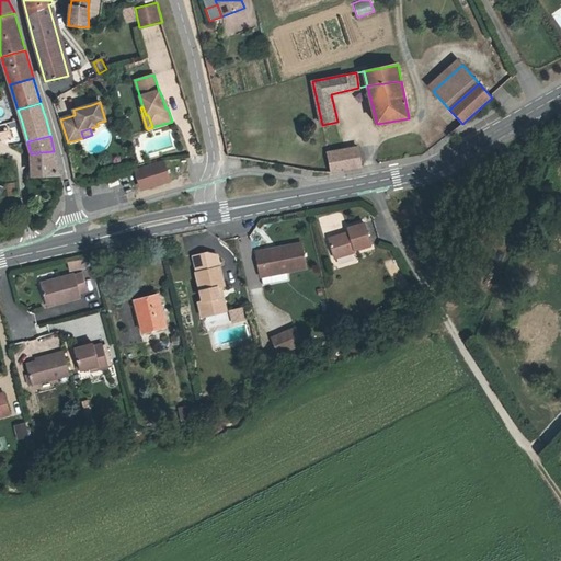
[(358,147),(343,149),(346,170),(362,167),(358,147)]
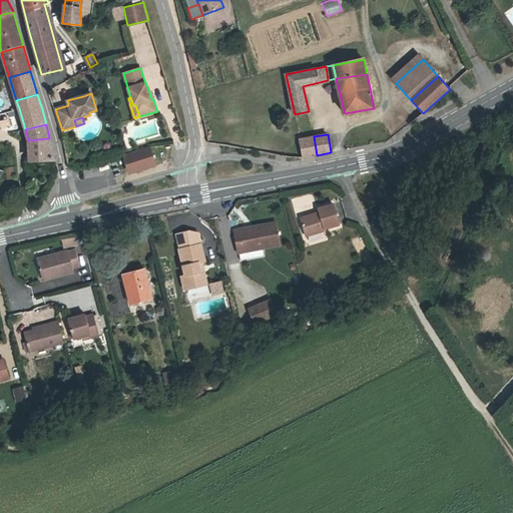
[(314,136),(300,139),(304,157),(317,155),(314,136)]
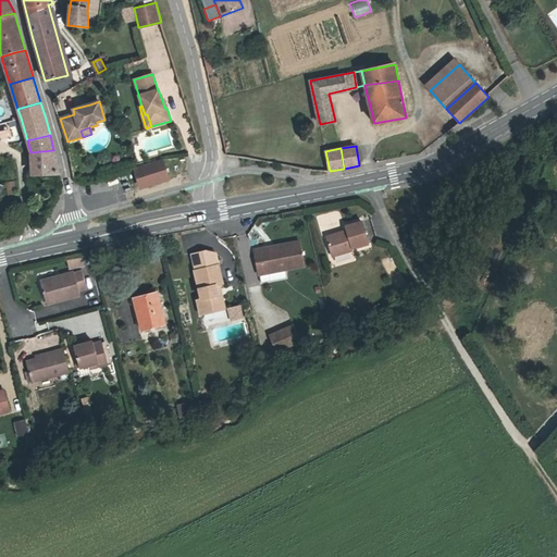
[(59,171),(53,150),(31,152),(32,173),(42,172),(42,178),(59,177),(59,172),(59,171)]
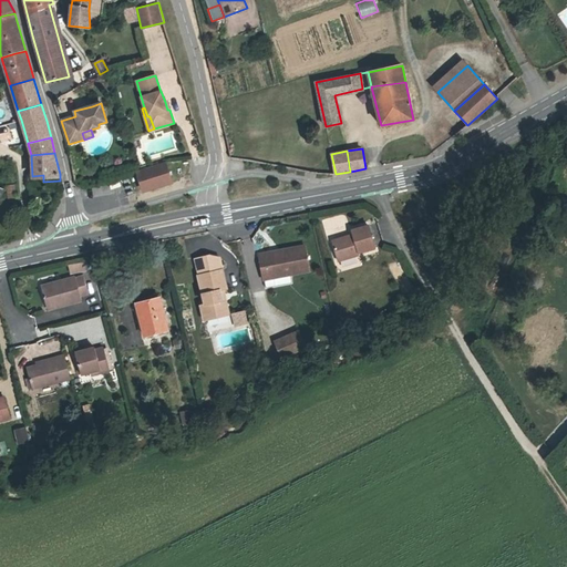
[(172,182),(166,164),(142,171),(137,173),(143,191),(172,182)]
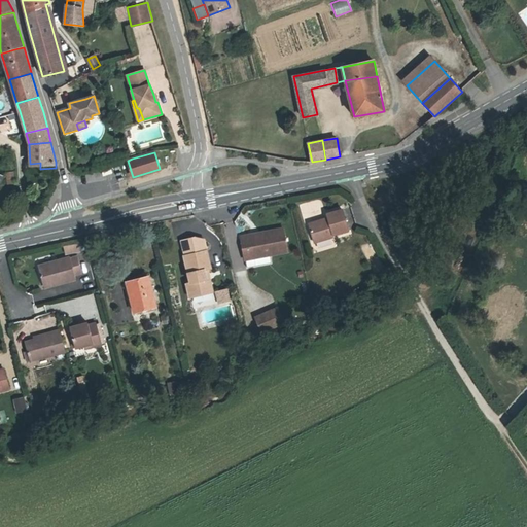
[(111,167),(102,170),(104,176),(112,173),(111,167)]
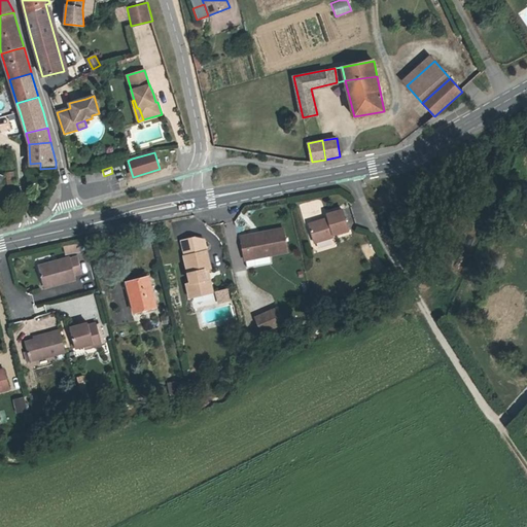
[(15,184),(14,172),(6,173),(7,185),(15,184)]
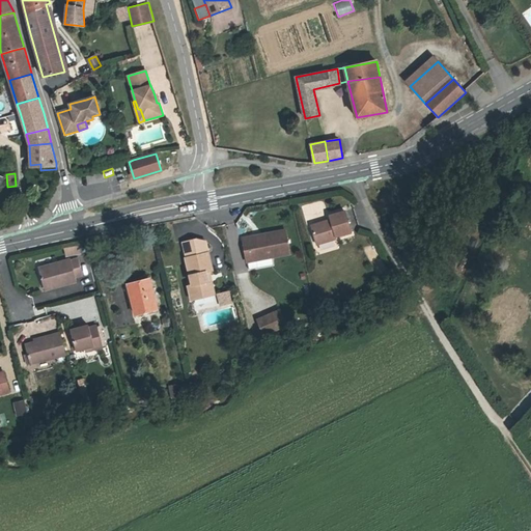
[(17,215),(16,202),(8,203),(9,216),(17,215)]
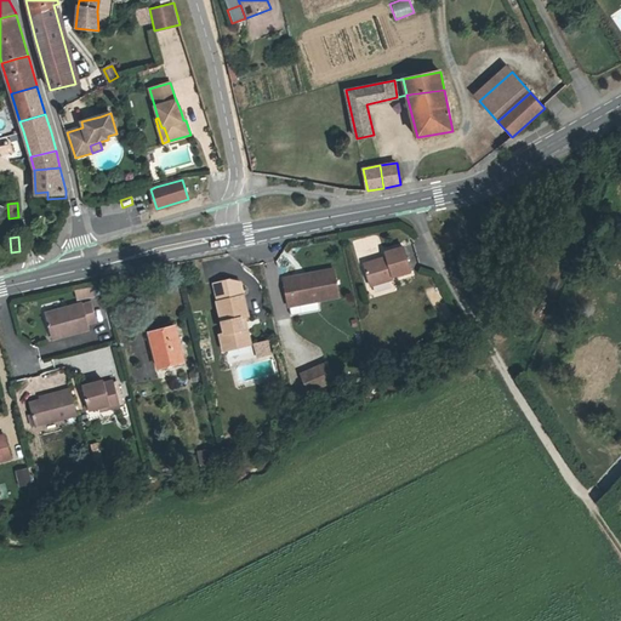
[(364,263),(371,286),(394,279),(393,277),(411,272),(404,248),(386,252),(387,257),(364,263)]
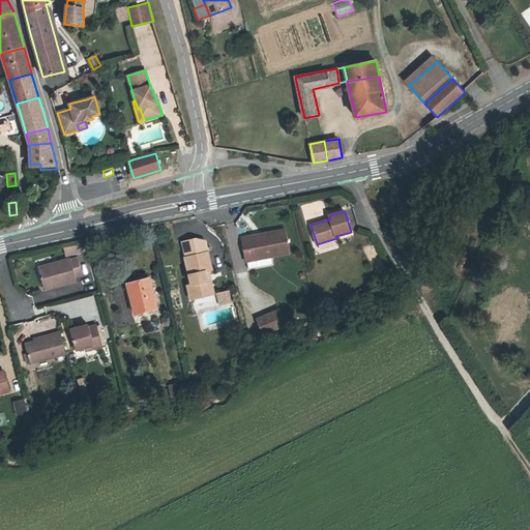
[(245,261),(256,260),(255,256),(270,253),(271,257),(290,253),(286,230),(241,238),(245,261)]
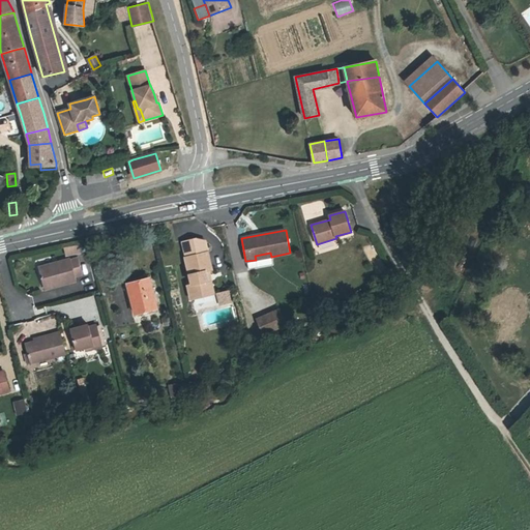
[(213,294),(210,280),(207,281),(205,271),(208,271),(211,270),(205,240),(196,238),(183,241),(186,257),(185,257),(192,285),(187,286),(190,299),(213,294)]
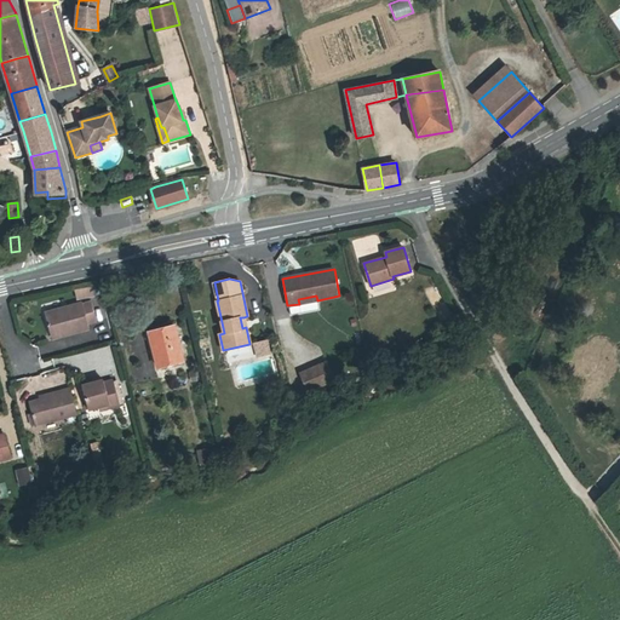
[(78,290),(80,298),(95,296),(92,287),(78,290)]
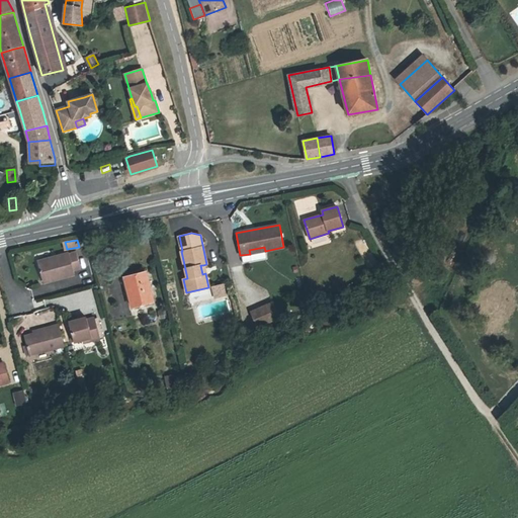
[(37,262),(42,279),(54,276),(55,280),(75,274),(73,270),(81,268),(76,252),(69,254),(69,253),(37,262)]
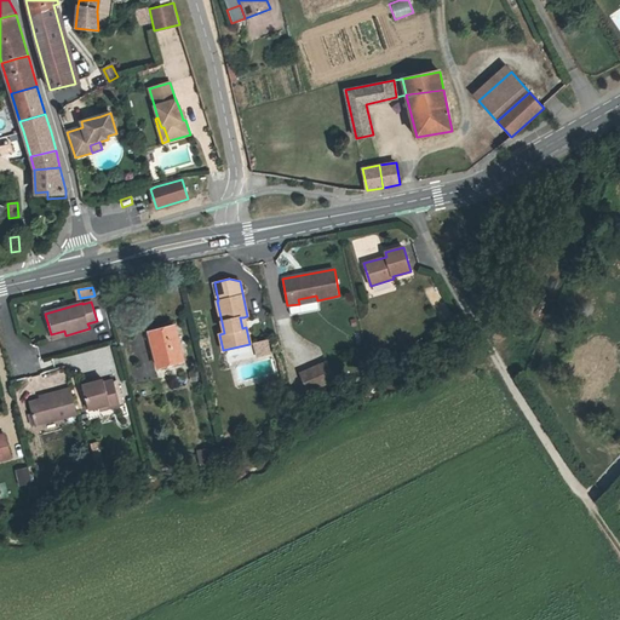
[(154,350),(159,367),(183,361),(174,326),(150,332),(155,349),(154,350)]
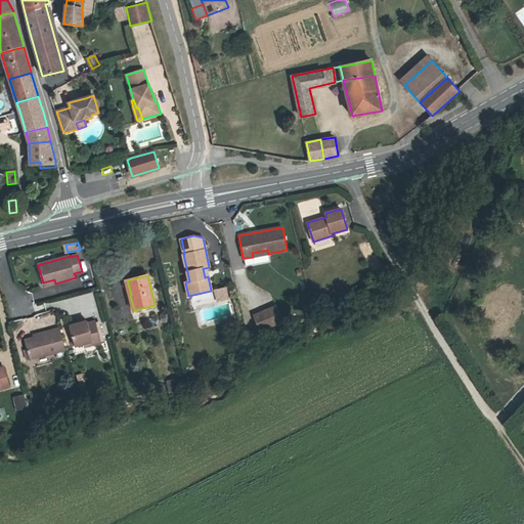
[(226,288),(220,289),(222,300),(223,301),(229,299),(226,288)]
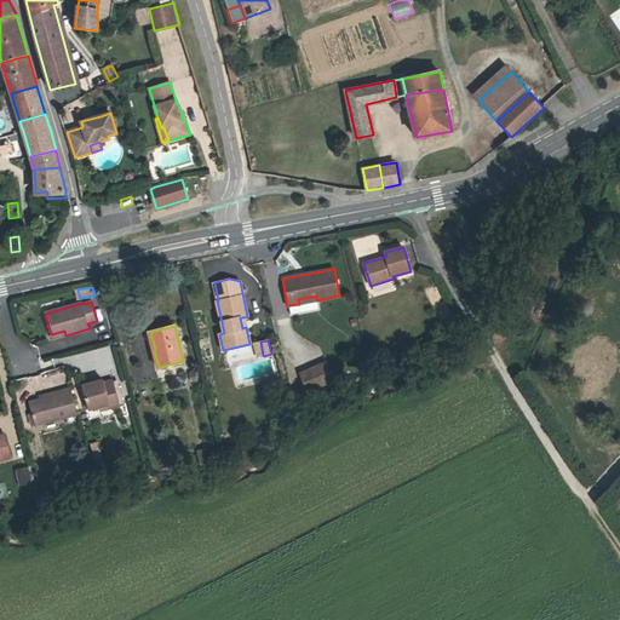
[(263,355),(260,342),(253,344),(256,356),(263,355)]
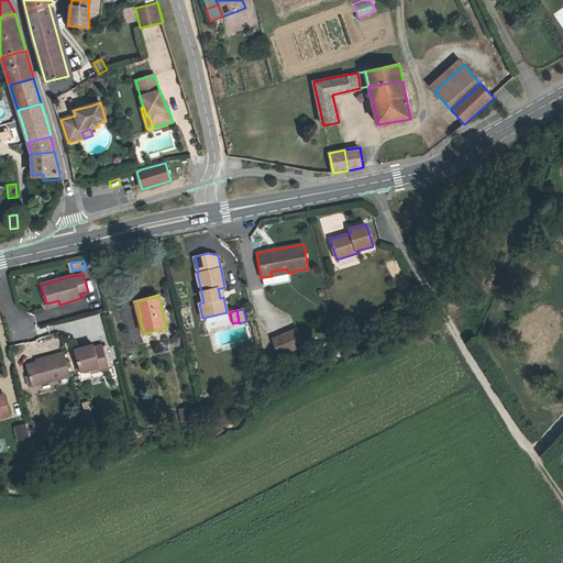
[(297,330),(289,333),(296,348),(304,344),(297,330)]
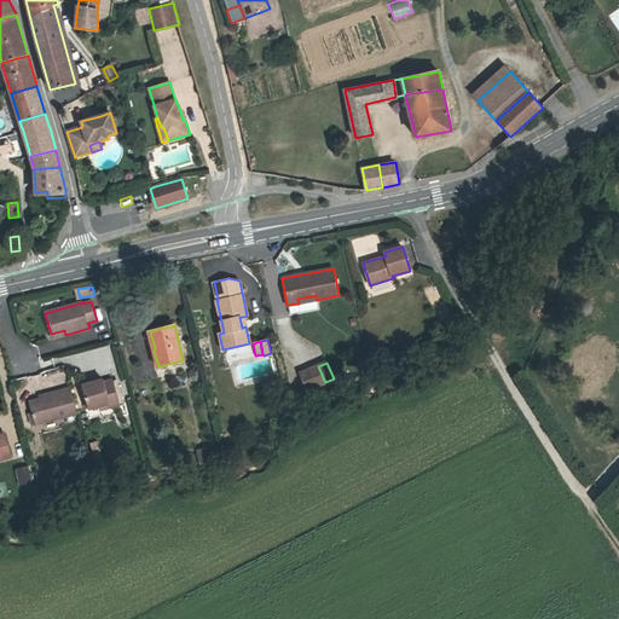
[(325,382),(318,366),(300,374),(307,391),(325,382)]
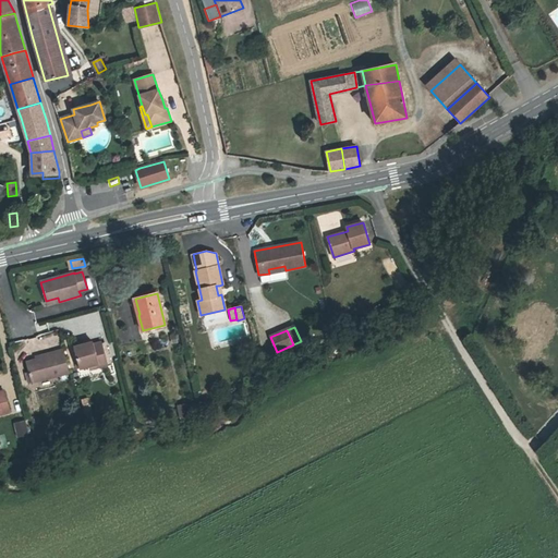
[(108,365),(108,364),(102,344),(102,342),(94,344),(94,342),(74,348),(80,368),(89,366),(98,364),(99,367),(108,365)]
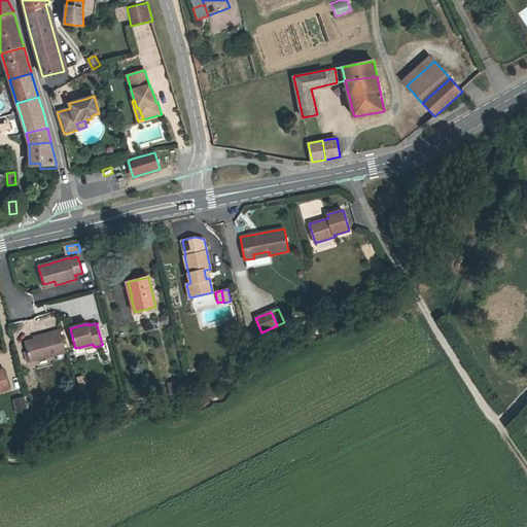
[(30,361),(66,352),(61,330),(36,337),(37,339),(25,343),(30,361)]
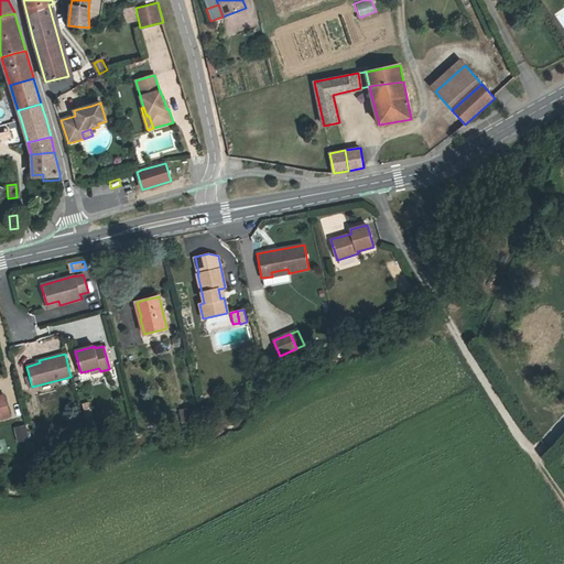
[(0,396),(0,419),(10,416),(4,394),(0,396)]
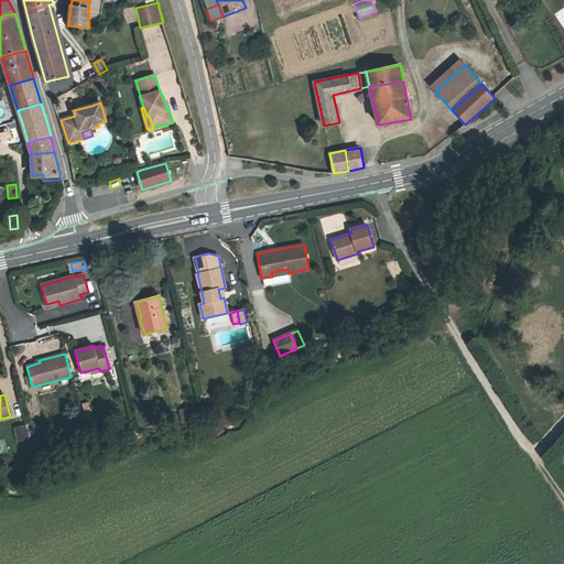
[(182,412),(183,420),(195,418),(194,410),(182,412)]
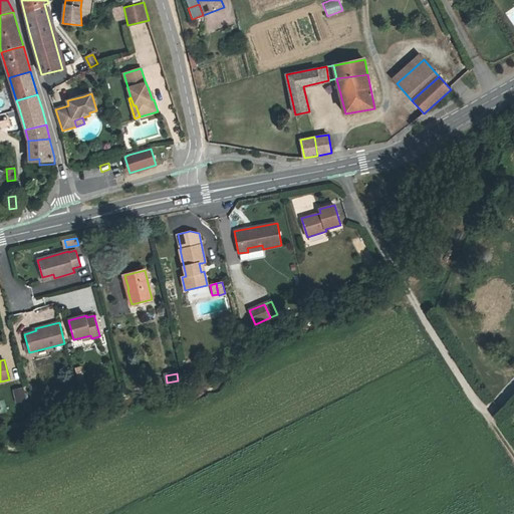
[(180,387),(178,380),(167,382),(168,389),(180,387)]
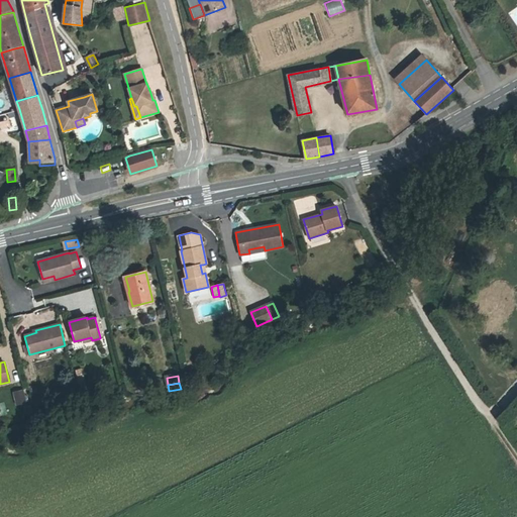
[(26,402),(23,390),(14,393),(17,405),(26,402)]
